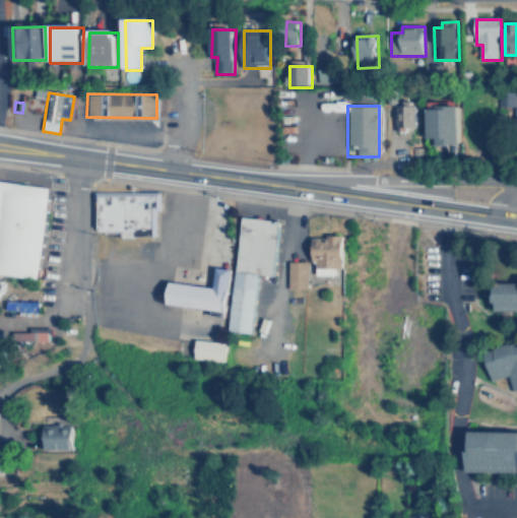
[(425,145),(458,145),(458,106),(425,106),(425,145)]
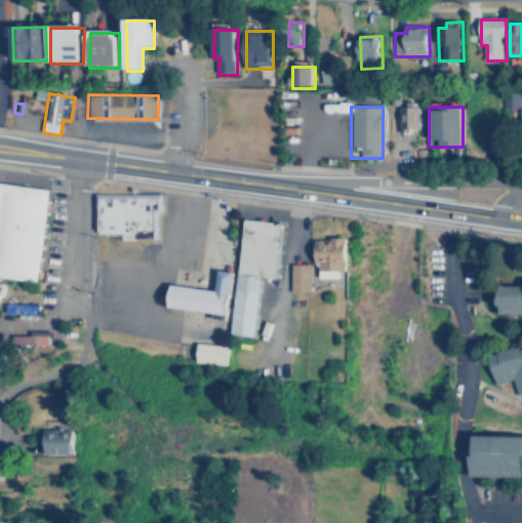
[(423,130),(422,108),(402,109),(403,130),(423,130)]
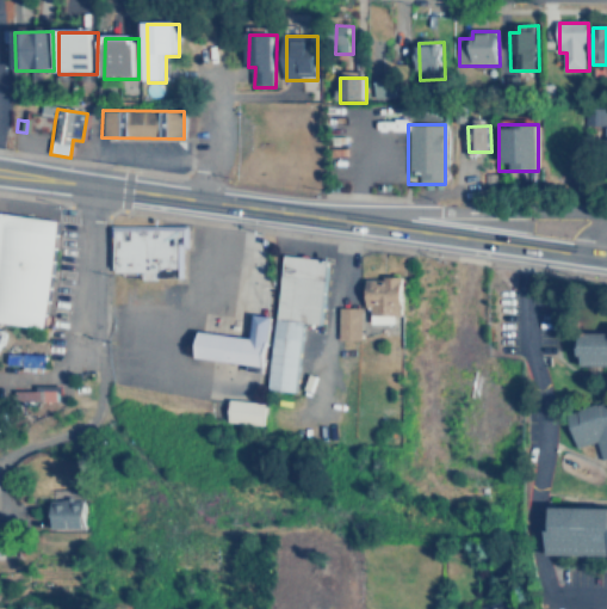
[(0,214),(0,280),(53,288),(61,223),(0,214)]
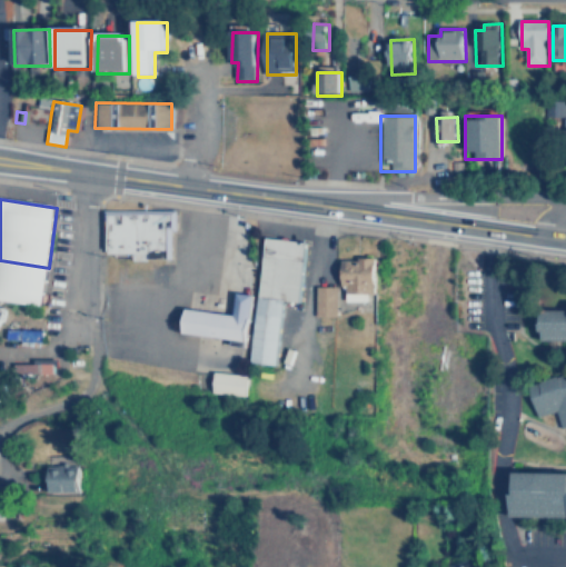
[(105,212),(176,209),(177,232),(171,232),(172,255),(148,255),(148,261),(132,261),(131,252),(106,254),(105,212)]
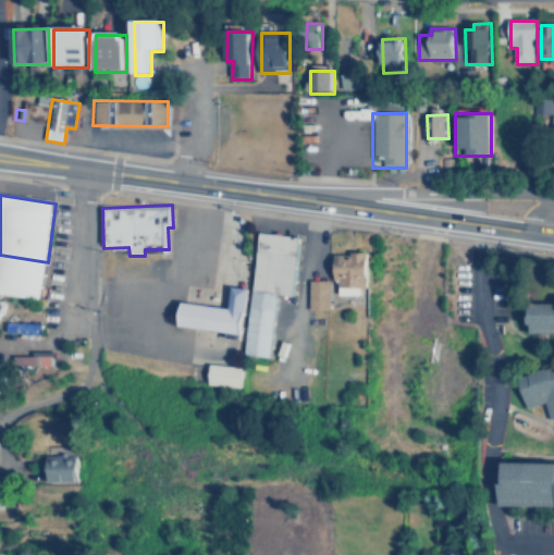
[(259,233),(245,357),(270,359),(277,296),(292,297),(299,237),(259,233)]
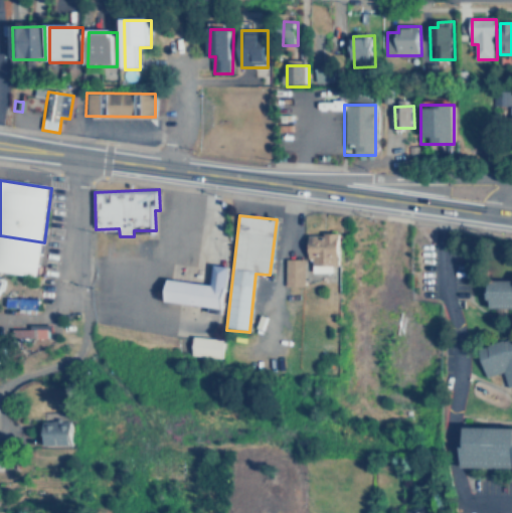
[(308,236),(323,236),(323,233),(335,233),(335,238),(339,238),(339,268),(333,268),(333,273),(312,273),(312,259),(308,259),(308,236)]
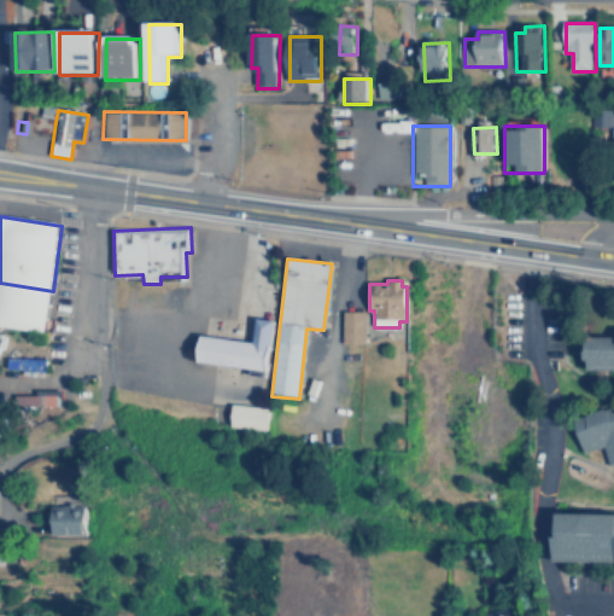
[(0,283),(53,291),(47,333),(0,326),(0,283)]
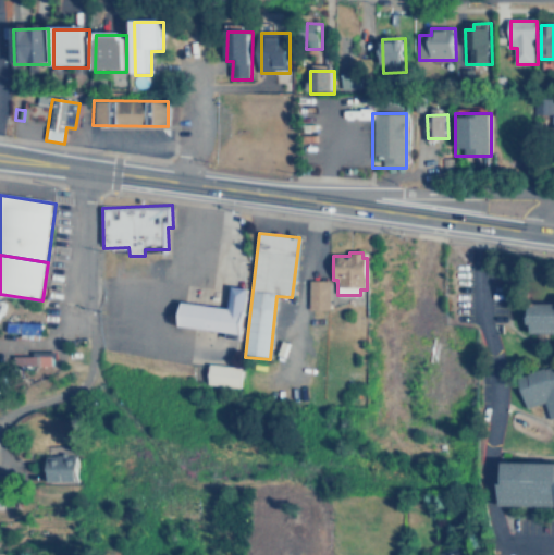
[(309,281),(330,281),(330,309),(310,310),(309,281)]
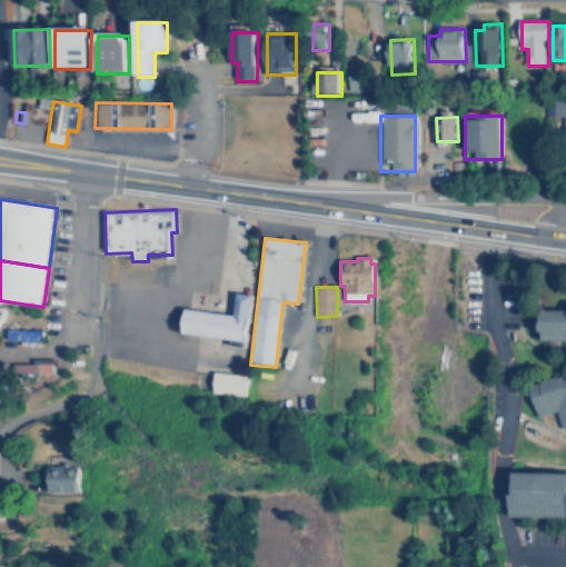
[(236,294),(232,316),(187,310),(185,334),(231,340),(230,347),(245,348),(252,296),(236,294)]
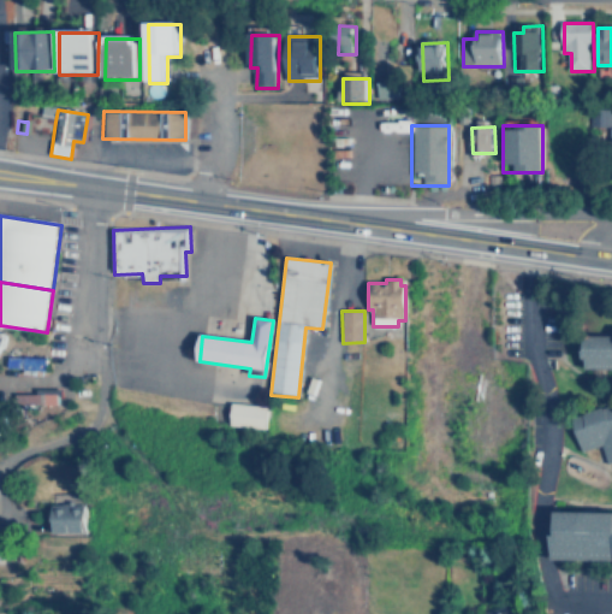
[(584,337),(611,338),(611,369),(584,369),(584,337)]
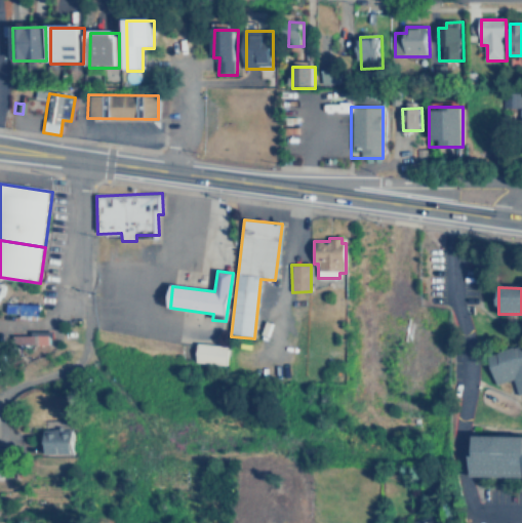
[(40,317),(40,288),(7,288),(7,317),(40,317)]
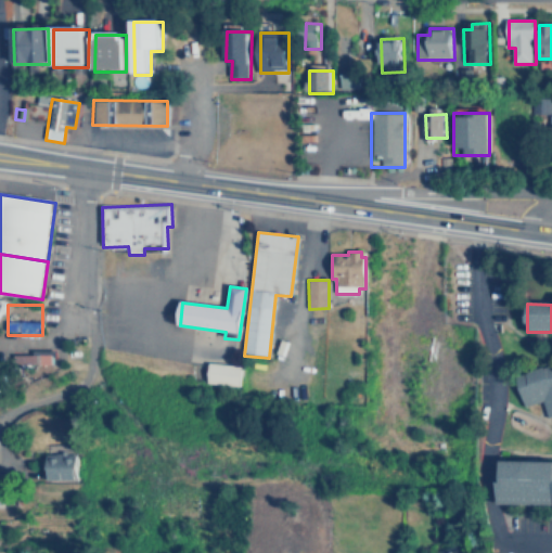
[(54,365),(53,351),(34,352),(34,356),(15,357),(15,367),(54,365)]
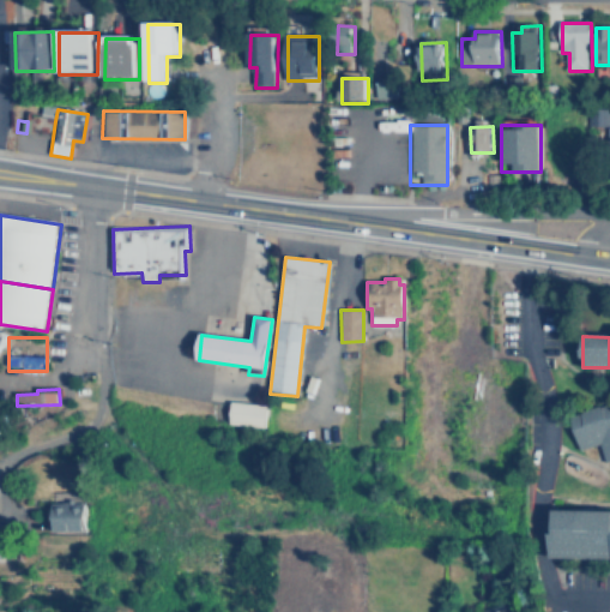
[(569,415),(609,403),(609,462),(607,463),(601,445),(579,451),(569,415)]
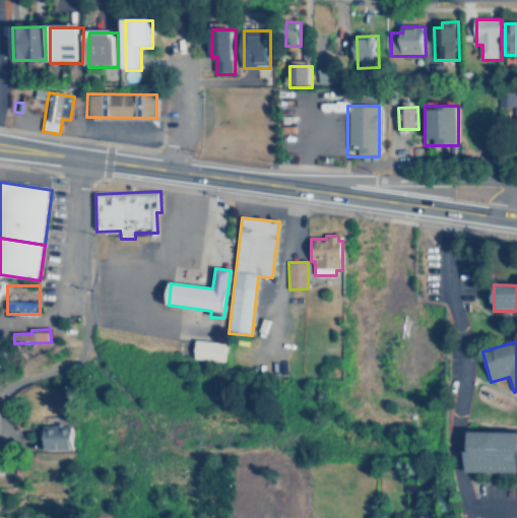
[(224,363),(224,343),(194,343),(194,363),(224,363)]
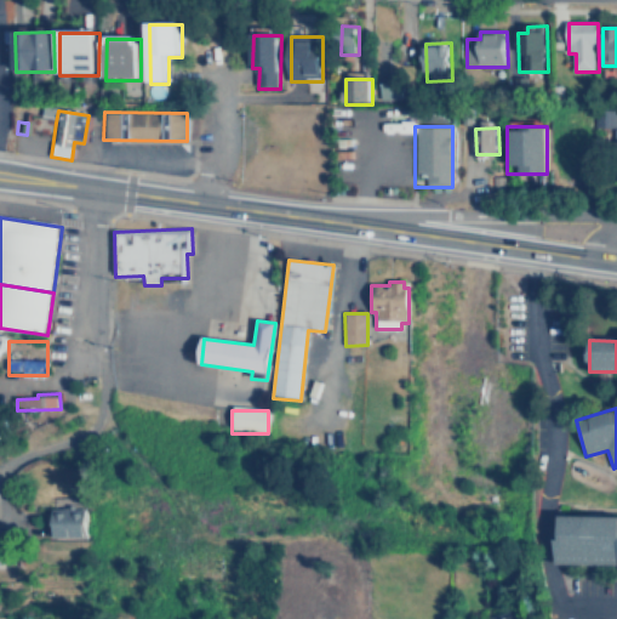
[(84,511),(49,511),(49,539),(84,539),(84,511)]
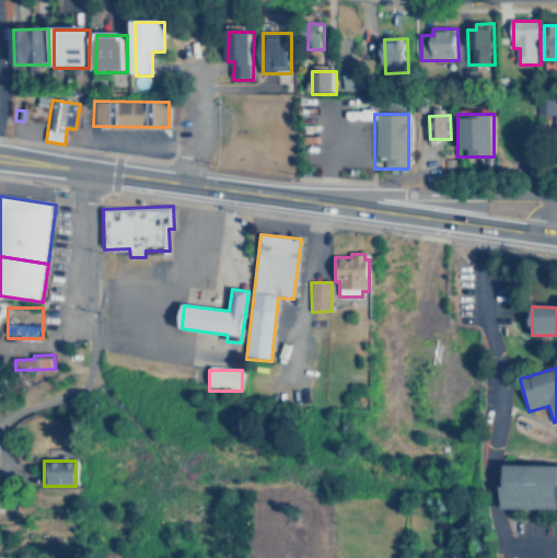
[(503,465),(556,465),(556,508),(502,508),(503,465)]
